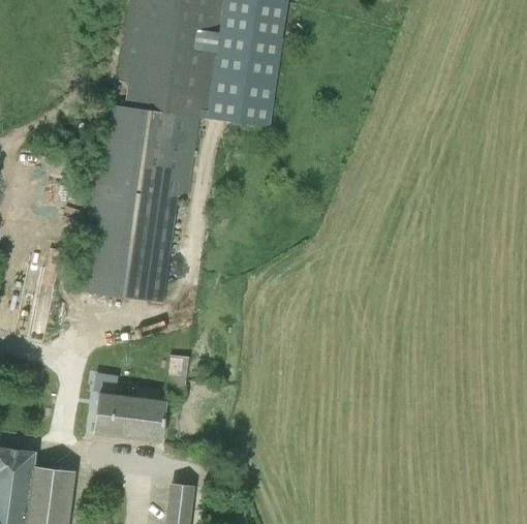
[(102,103),(78,289),(165,303),(179,192),(189,194),(199,117),(207,118),(225,0),(123,0),(113,103),(102,103)]
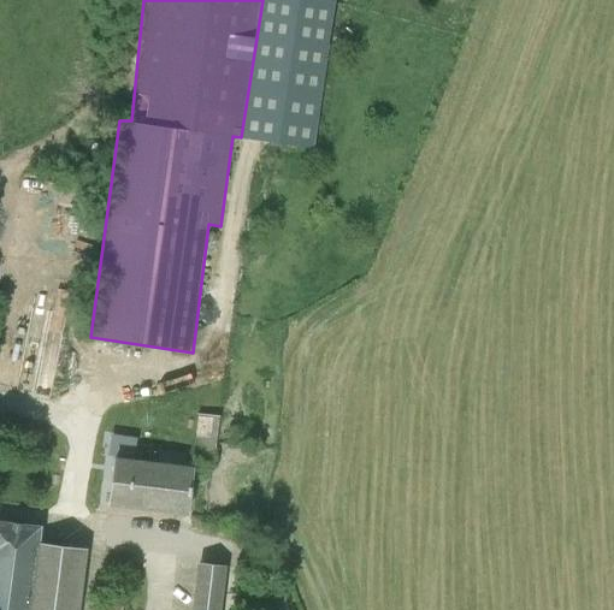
[(199,414),(194,462),(214,466),(220,414),(199,414)]
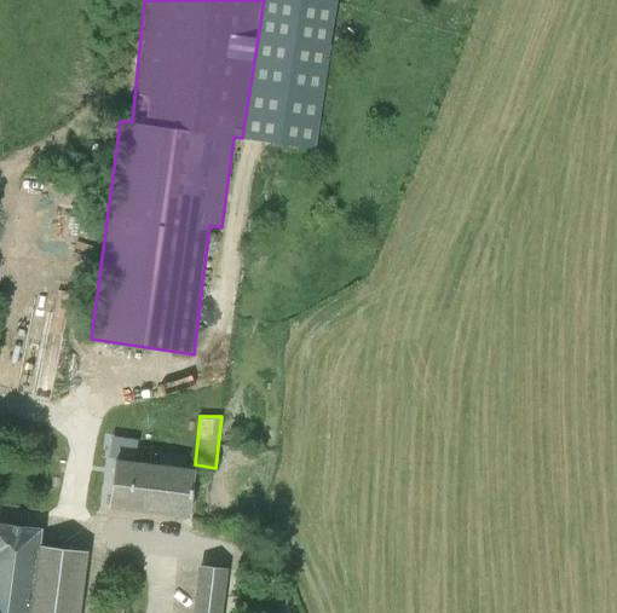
[(116,458),(110,508),(190,520),(197,468),(116,458)]
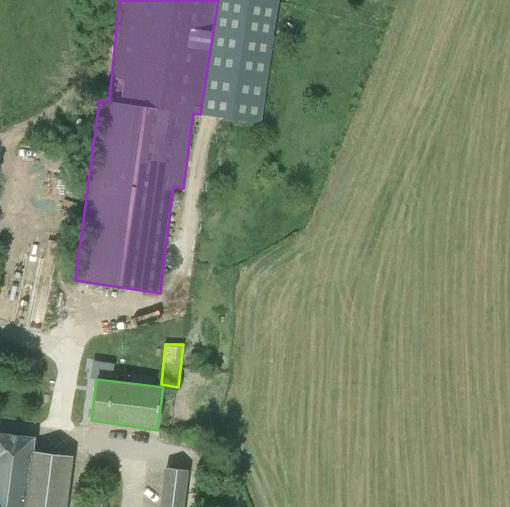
[(36,437),(0,433),(0,506),(65,506),(71,456),(31,450),(36,437)]
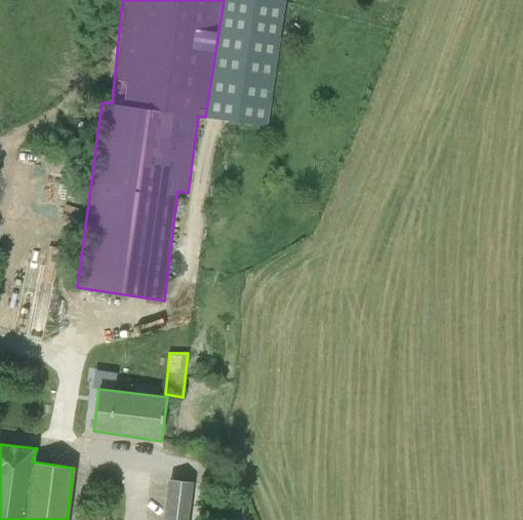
[(189,519),(195,484),(171,479),(165,519),(189,519)]
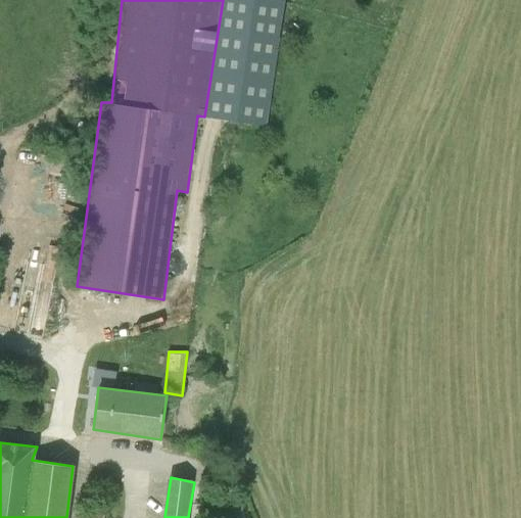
[(107,517),(108,509),(87,509),(87,517),(107,517)]
